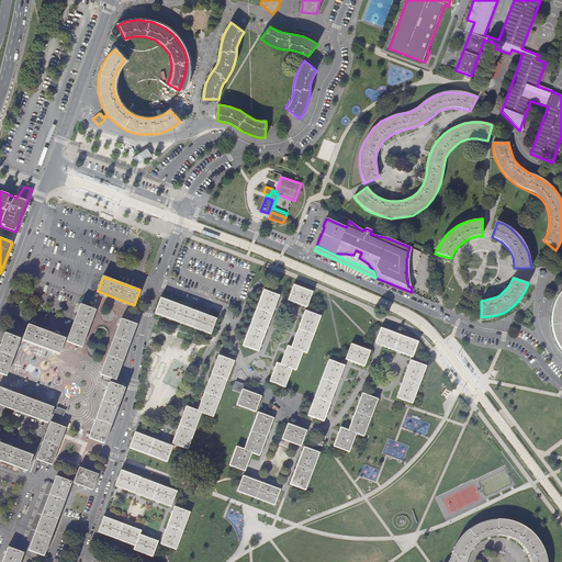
[(313,292),(293,285),(288,300),(306,307),(313,292)]
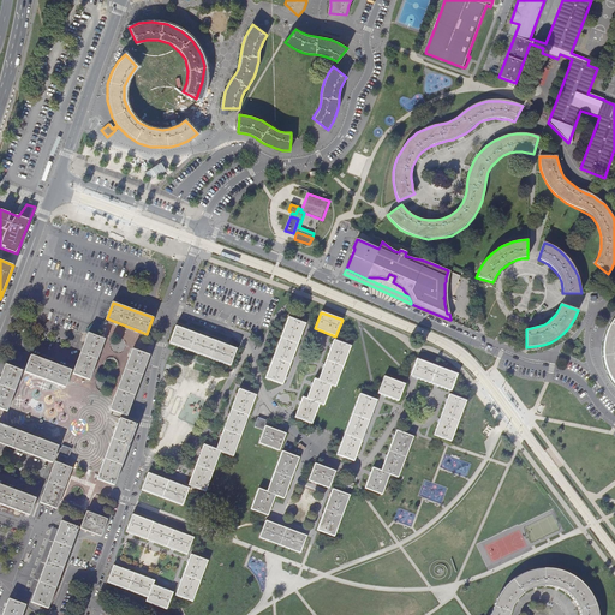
[(614,316),(614,317),(609,324),(607,330),(604,336),(603,344),(603,352),(603,359),(604,364),(608,372),(611,378),(614,384),(614,316)]
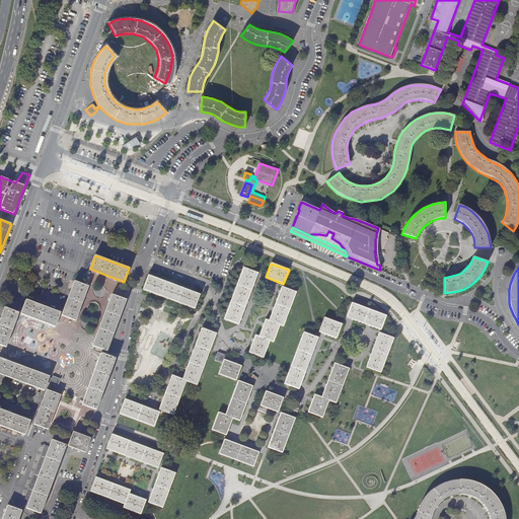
[(257,273),(243,268),(225,319),(238,324),(257,273)]
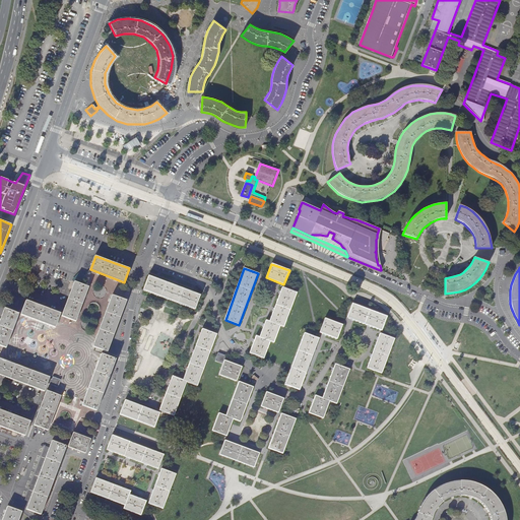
[(193,293),(148,276),(143,289),(150,293),(152,294),(167,299),(170,300),(184,306),(186,306),(195,309),(199,296),(193,293)]
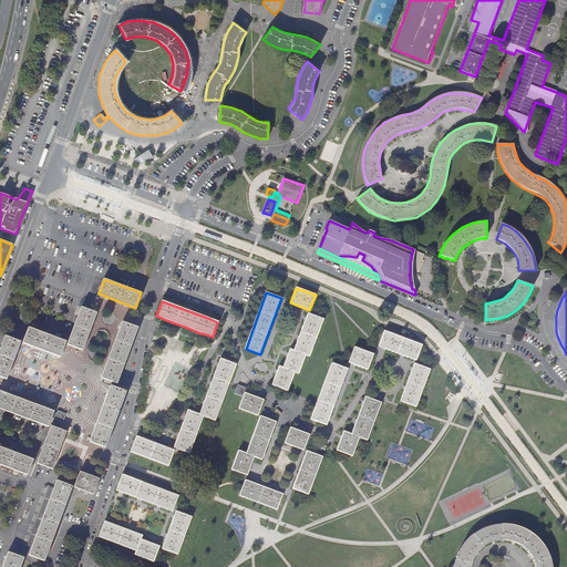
[(96,312),(81,307),(68,344),(83,350),(96,312)]
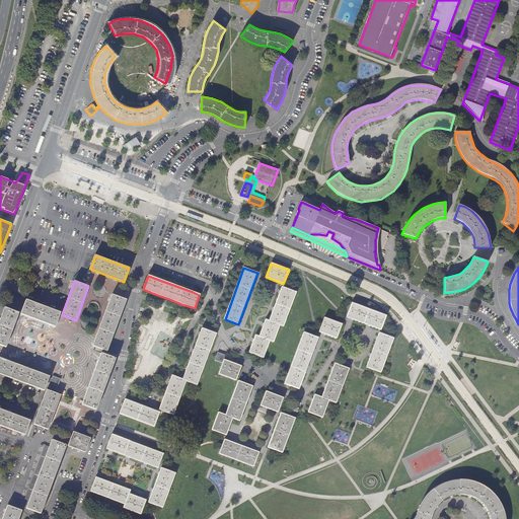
[(296,292),(282,287),(269,320),(266,319),(260,337),(256,336),(249,353),(264,357),(270,341),(273,342),(279,325),(283,326),(296,292)]
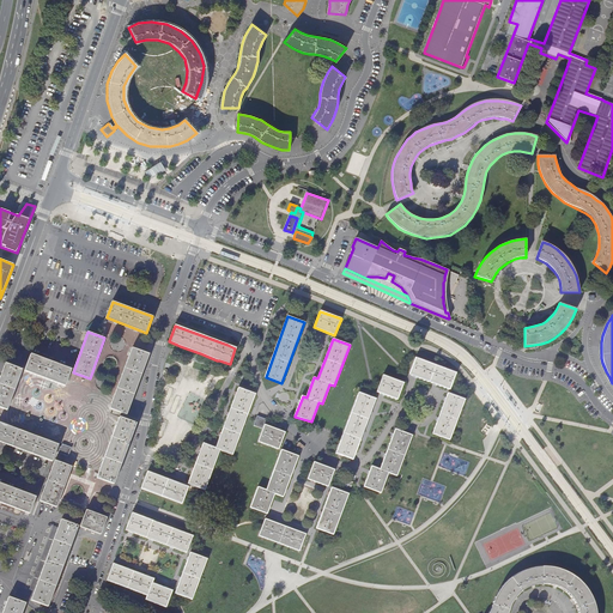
[(149,354),(132,349),(110,408),(127,414),(149,354)]
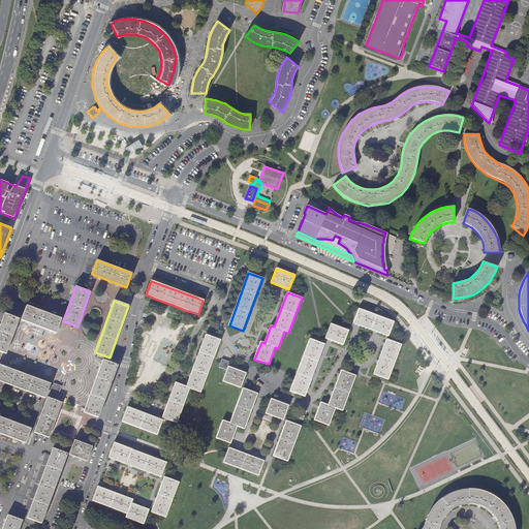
[(57,318),(25,306),(20,320),(52,333),(57,318)]
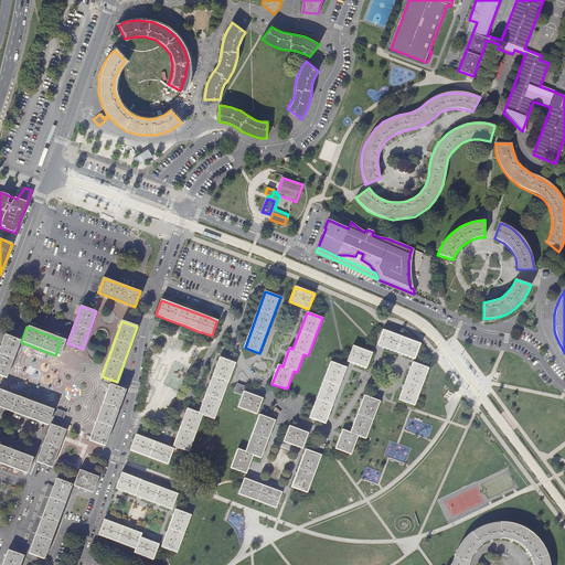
[(419,343),(383,330),(377,345),(384,348),(400,353),(403,354),(414,359),(419,343)]
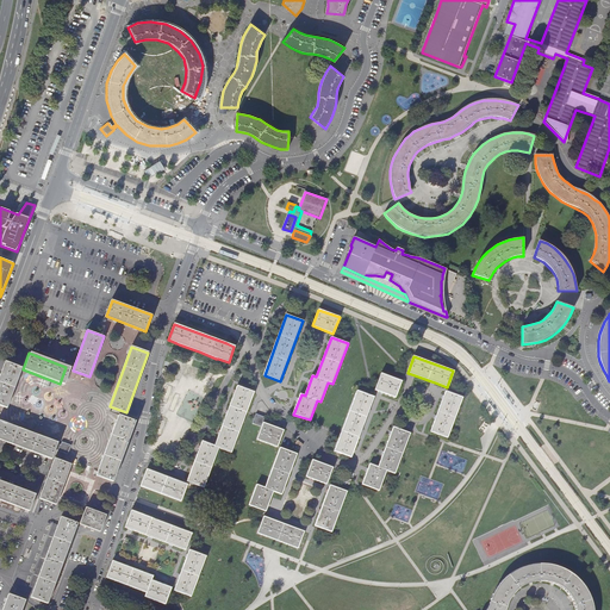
[(4,362),(0,371),(0,406),(5,409),(20,368),(4,362)]
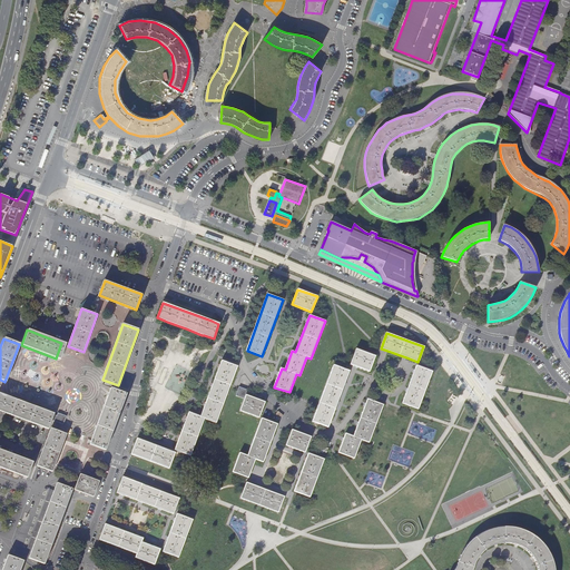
[(374,356),(356,350),(351,364),(357,367),(369,372),(374,356)]
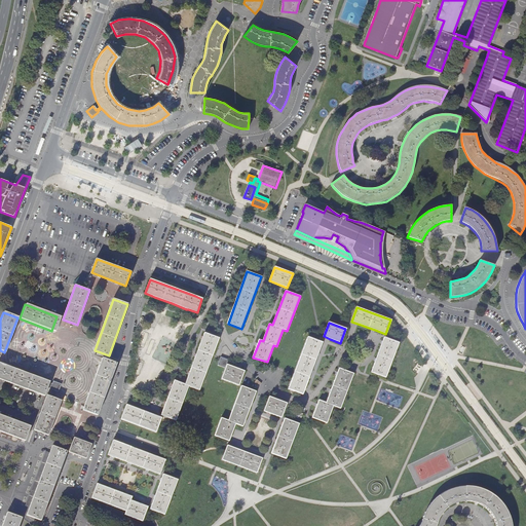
[(175,380),(161,415),(163,415),(176,420),(189,385),(199,389),(219,337),(204,332),(185,384),(175,380)]
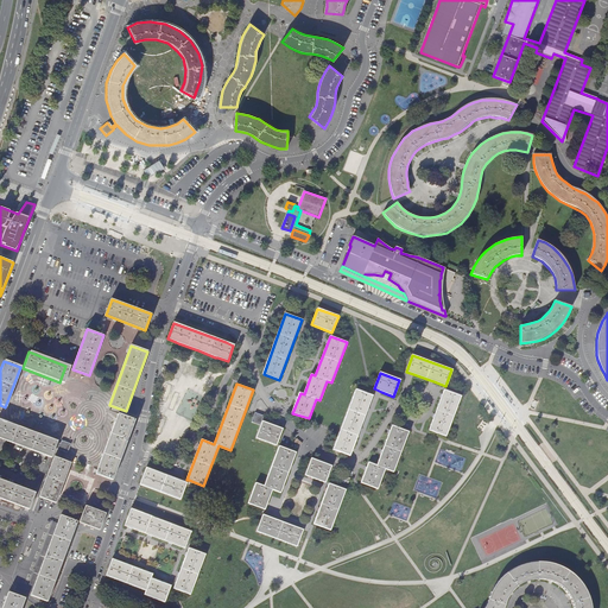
[(373,396),(356,390),(341,431),(334,450),(350,456),(373,396)]
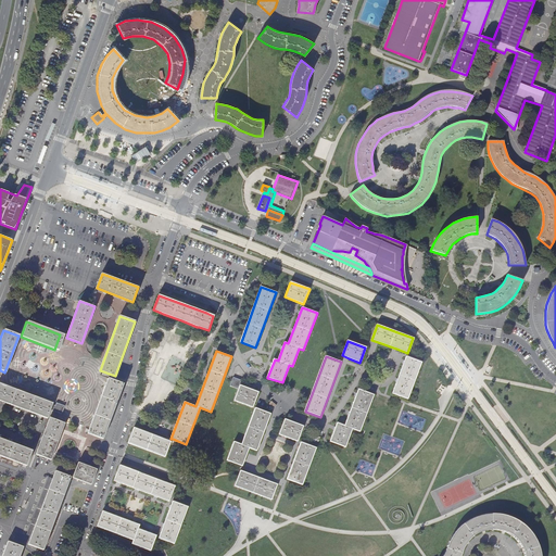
[(421,363),(406,357),(396,382),(393,393),(407,399),(421,363)]
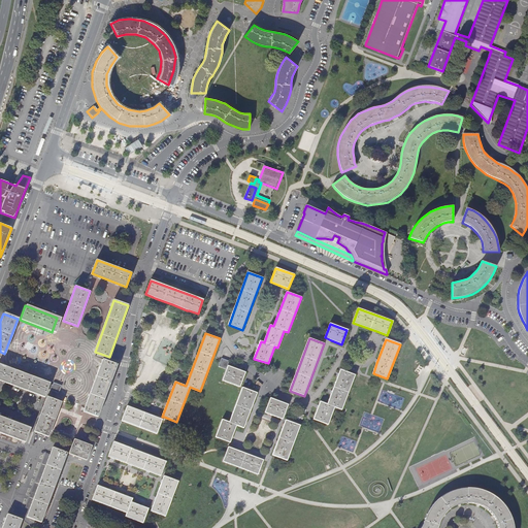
[(229,361),(222,358),(219,366),(227,368),(223,381),(240,387),(245,372),(228,365),(229,361)]
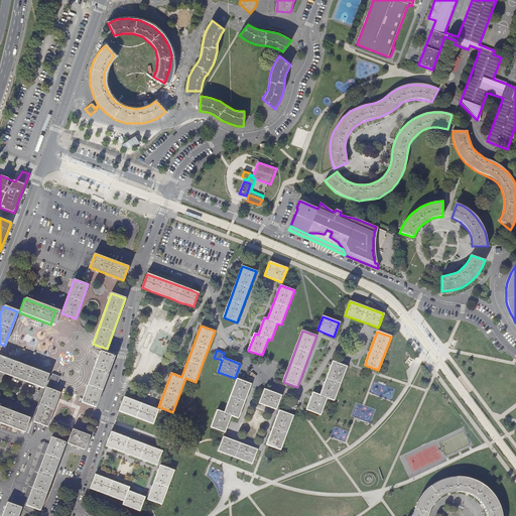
[(115,356),(101,351),(82,402),(96,407),(115,356)]
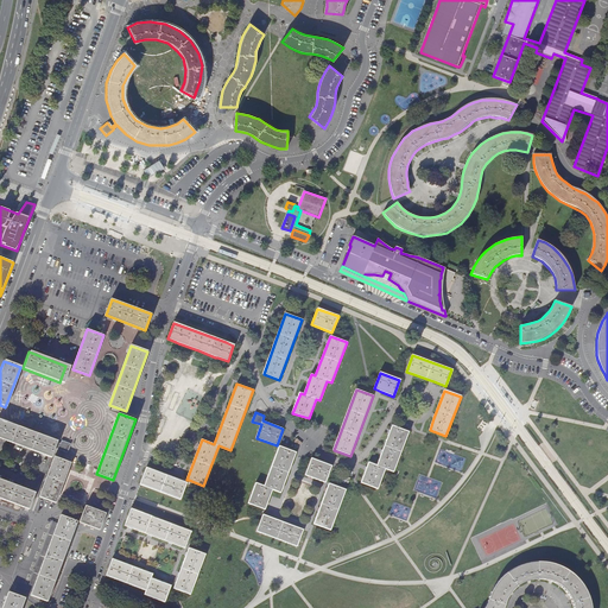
[(372,416),(367,415),(359,436),(362,438),(372,416)]
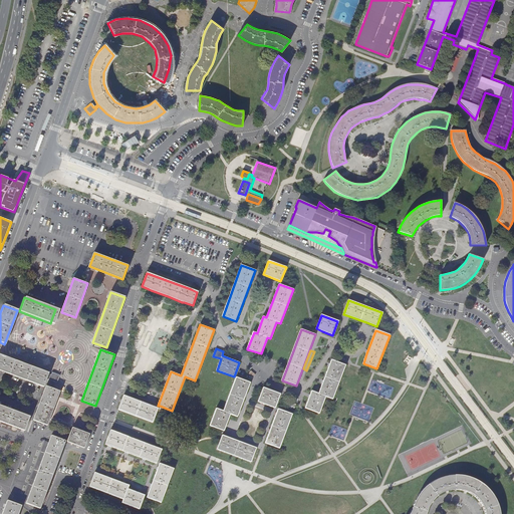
[(0,369),(43,388),(47,378),(57,382),(60,375),(52,372),(52,374),(48,373),(49,373),(1,353),(0,355),(0,369)]
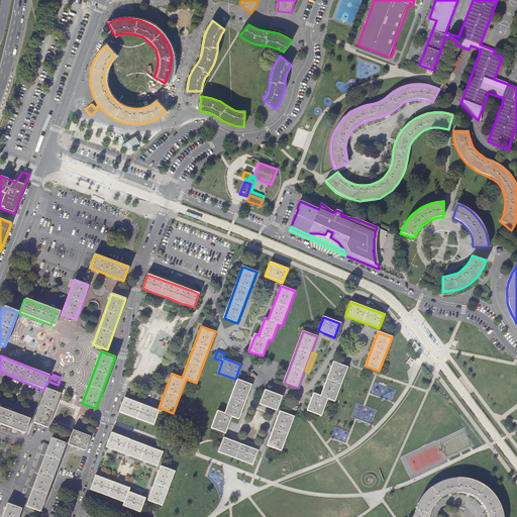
[(311,400),(307,410),(321,415),(327,398),(334,401),(347,368),(333,362),(320,396),(313,393),(311,400)]
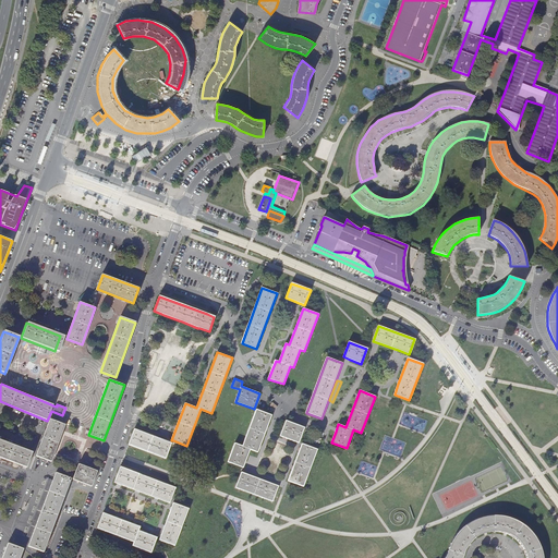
[(271,415),(256,410),(242,446),(234,444),(228,462),(243,466),(250,449),(257,451),(271,415)]
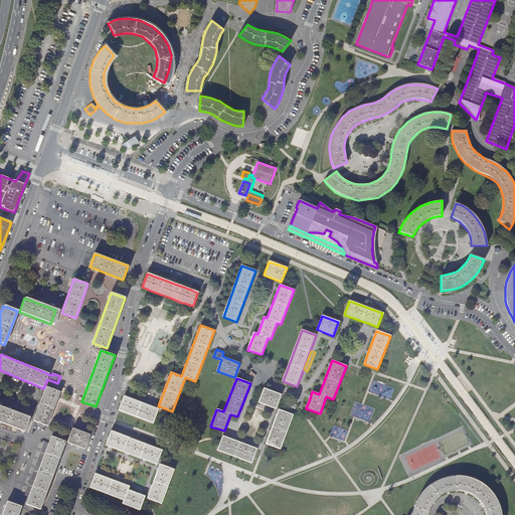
[(60,392),(46,387),(33,420),(47,425),(60,392)]
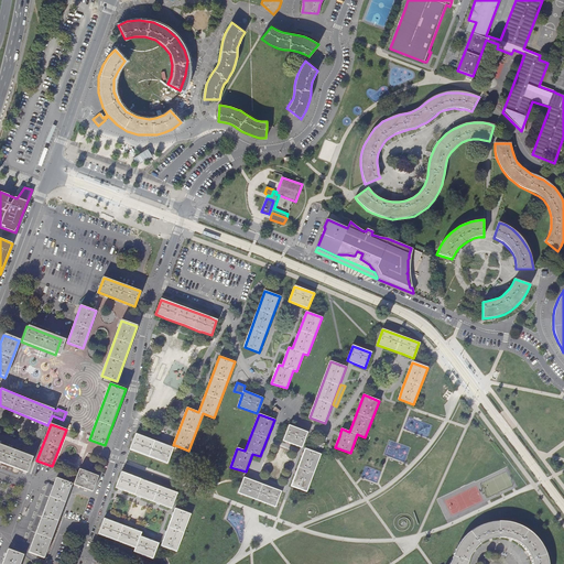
[(307,432),(289,425),(283,440),(302,447),(307,432)]
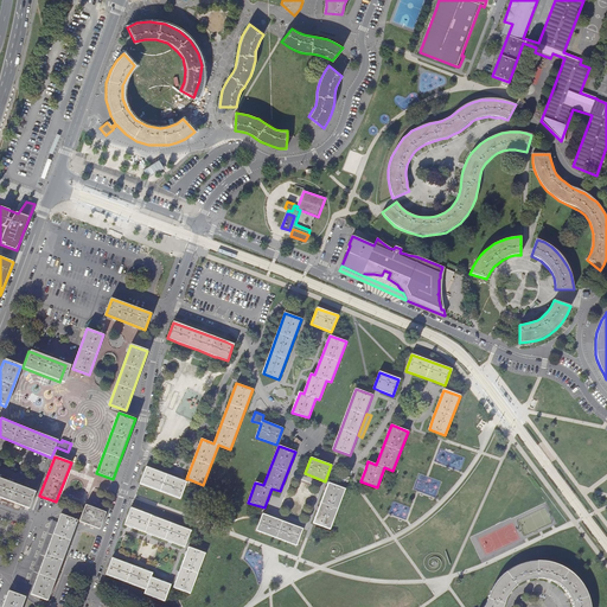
[(186,481),(147,467),(141,483),(180,498),(186,481)]
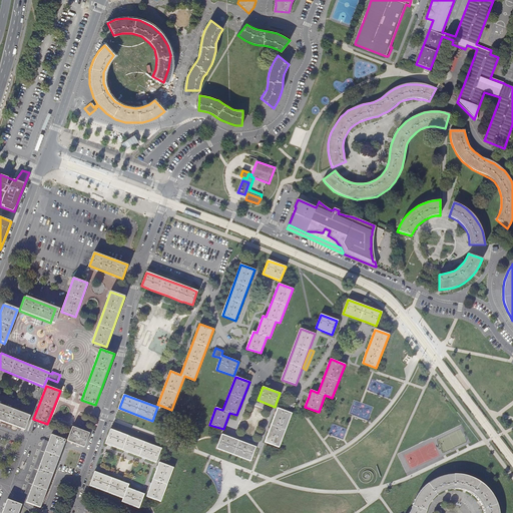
[(0,422),(21,430),(26,416),(0,406),(0,422)]
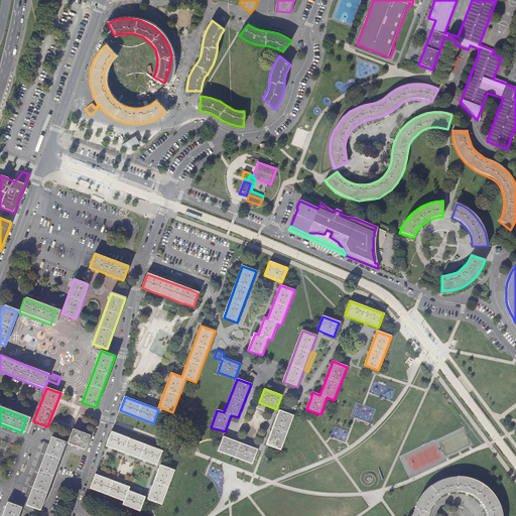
[(293,415),(279,410),(267,444),(280,449),(293,415)]
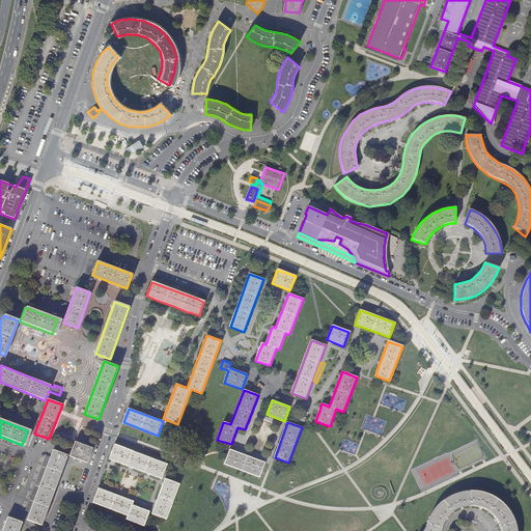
[(70,456),(87,463),(92,448),(75,442),(70,456)]
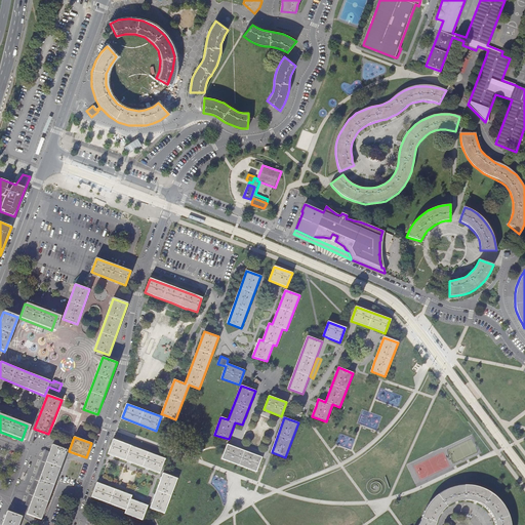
[(165,458),(113,439),(108,454),(160,473),(165,458)]
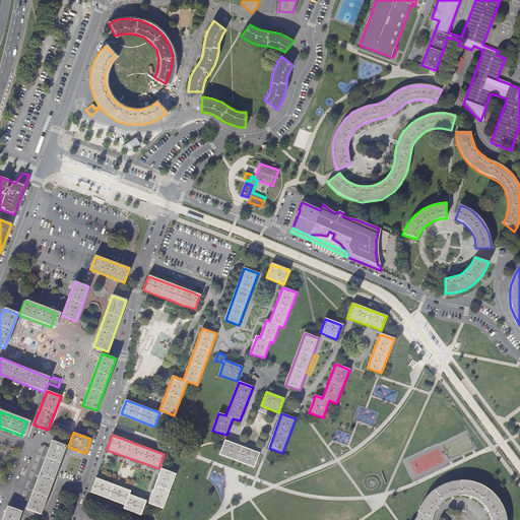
[(259,453),(224,440),(219,454),(254,467),(259,453)]
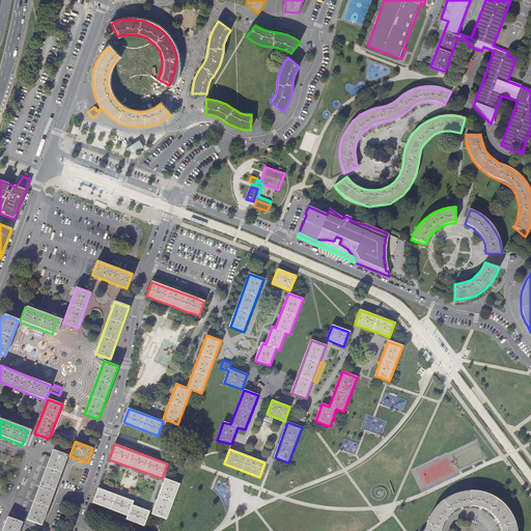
[(27,520),(42,525),(67,455),(53,450),(27,520)]
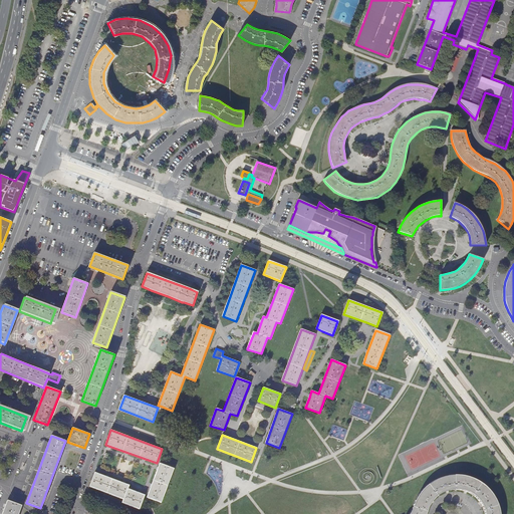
[(174,469),(160,464),(148,497),(161,502),(174,469)]
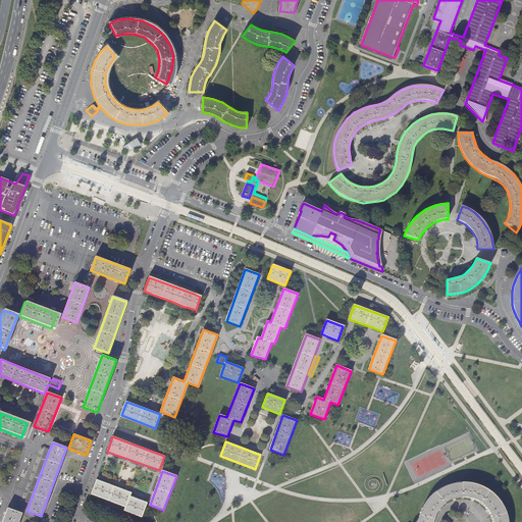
[(131,492),(97,480),(92,494),(125,507),(124,511),(141,517),(147,503),(129,497),(131,492)]
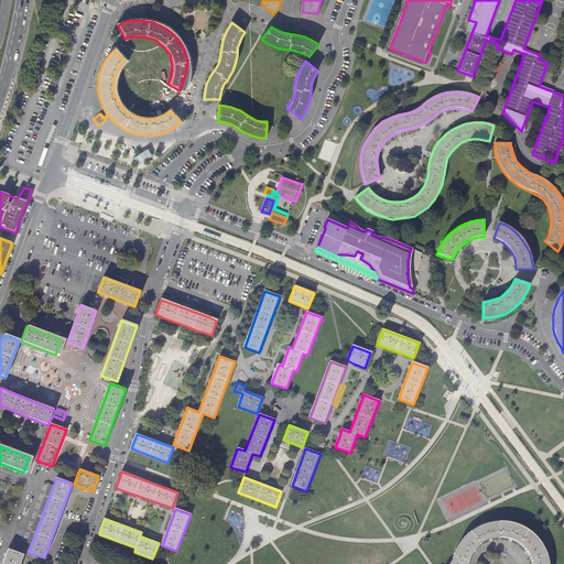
[(549,563),(548,556),(544,549),(542,544),(539,540),(534,534),(529,530),(524,527),(517,523),(508,522),(500,521),(494,522),(488,523),(483,524),(477,528),(470,532),(465,535),(461,542),(457,546),(455,552),(453,557),(451,563),(448,563),(466,563),(467,562),(469,556),(473,551),(475,548),(478,544),(480,543),(485,540),(490,538),(494,538),(499,537),(505,537),(509,538),(514,540),(518,542),(522,545),(527,550),(529,553),(531,559),(532,563),(549,563)]
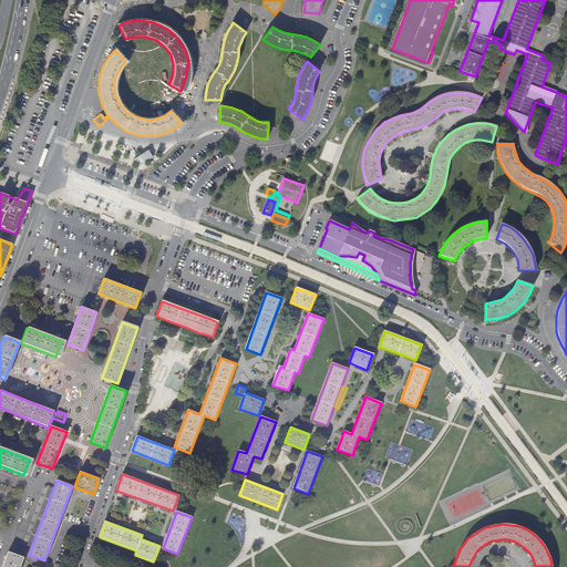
[(20,566),(23,557),(8,552),(2,566),(20,566)]
